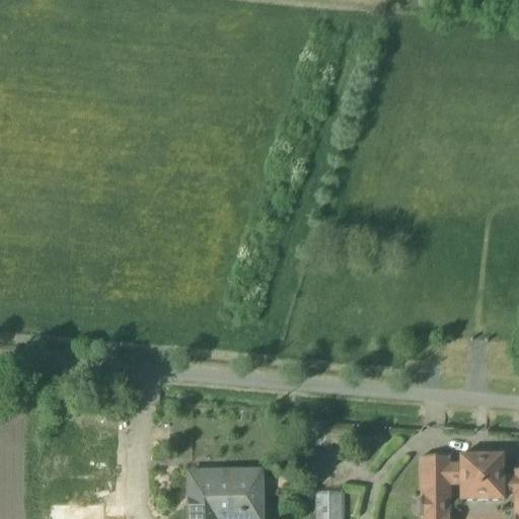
[(459,457),(459,465),(459,487),(459,502),(504,502),(504,500),(503,500),(503,499),(503,477),(503,456),(459,457)]
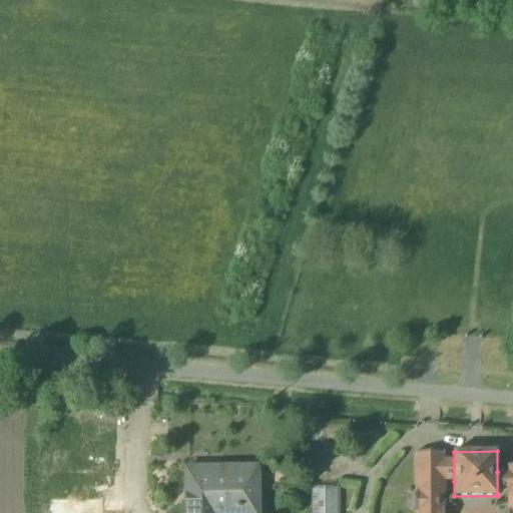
[(415,476),(444,475),(444,460),(444,453),(415,453),(415,476)]
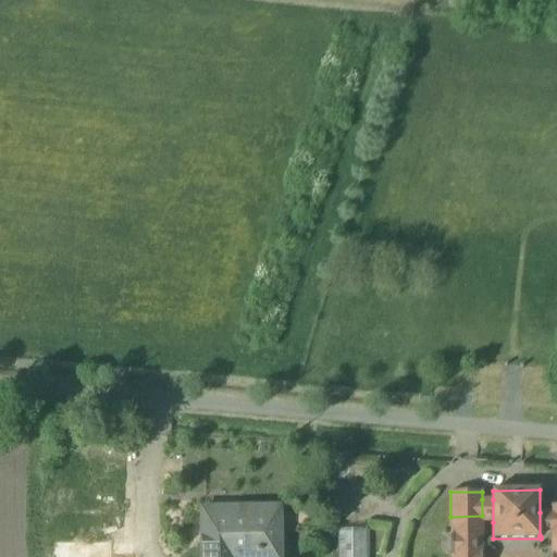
[(482,556),(482,522),(493,522),(493,499),(482,499),(482,516),(450,517),(450,556),(482,556)]
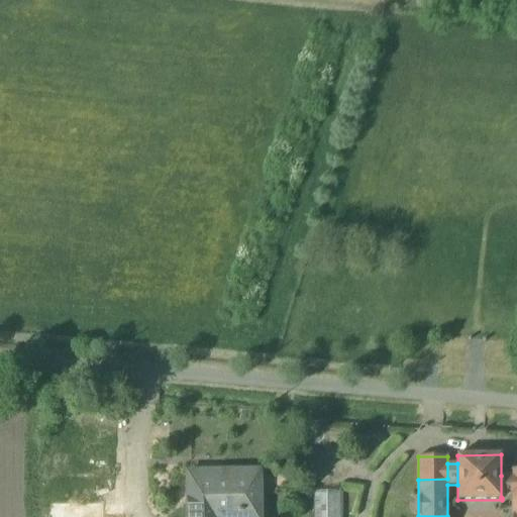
[(511,497),(511,499),(516,498),(516,469),(511,470),(511,476),(501,476),(501,497),(511,497)]
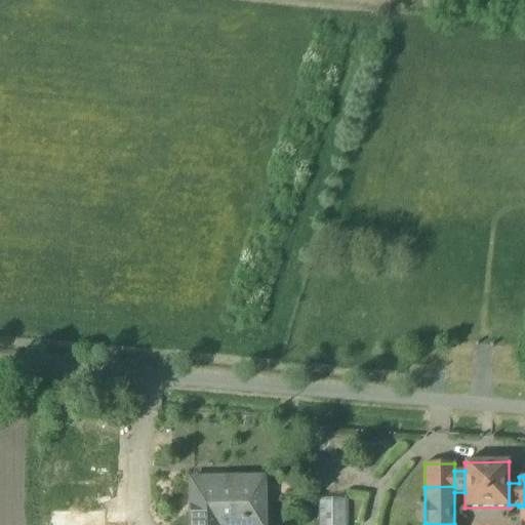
[(227,524),(227,520),(242,520),(242,521),(246,521),(245,524),(264,524),(264,484),(227,485),(227,480),(191,481),(191,524),(227,524)]
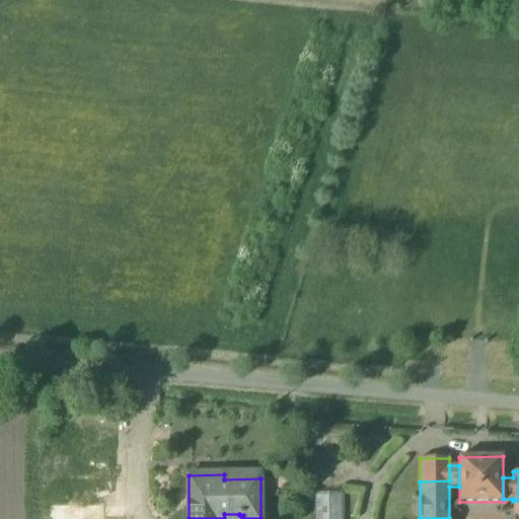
[(341,518),(342,494),(313,495),(313,518),(341,518)]
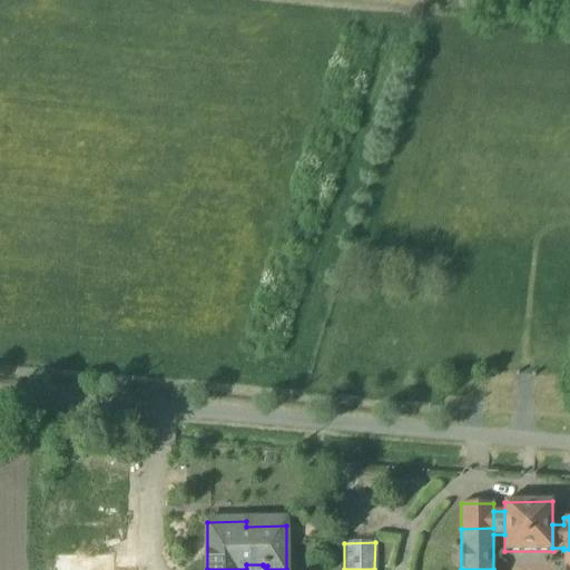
[(88,569),(114,569),(114,556),(108,556),(109,557),(89,557),(88,569)]
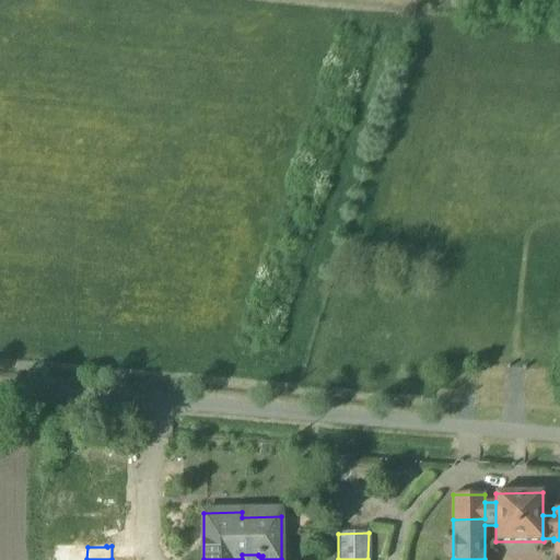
[(45,559),(86,559),(88,547),(45,547),(45,559)]
